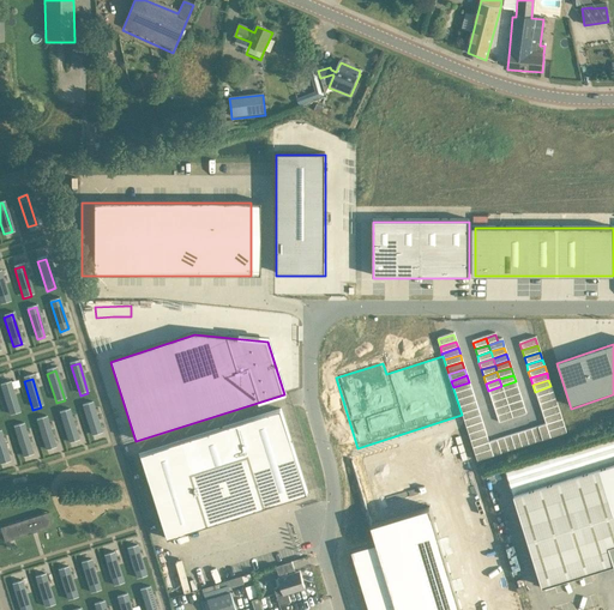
[(504,393),(517,388),(516,381),(501,386),(504,393)]
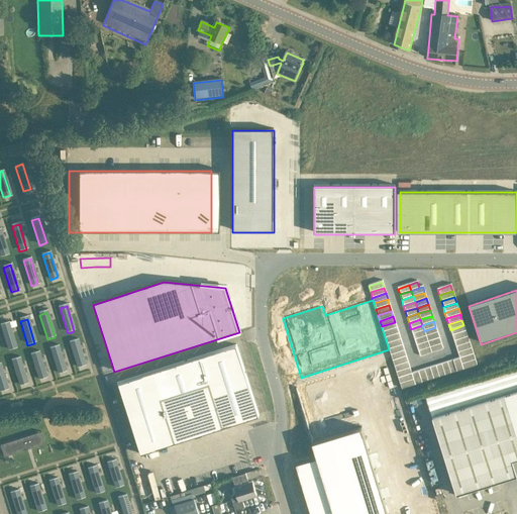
[(382,326),(383,332),(397,328),(395,322),(382,326)]
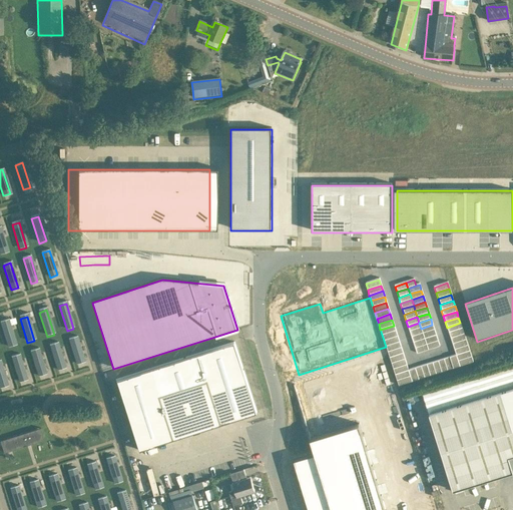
[(8,322),(1,325),(9,349),(16,347),(8,322)]
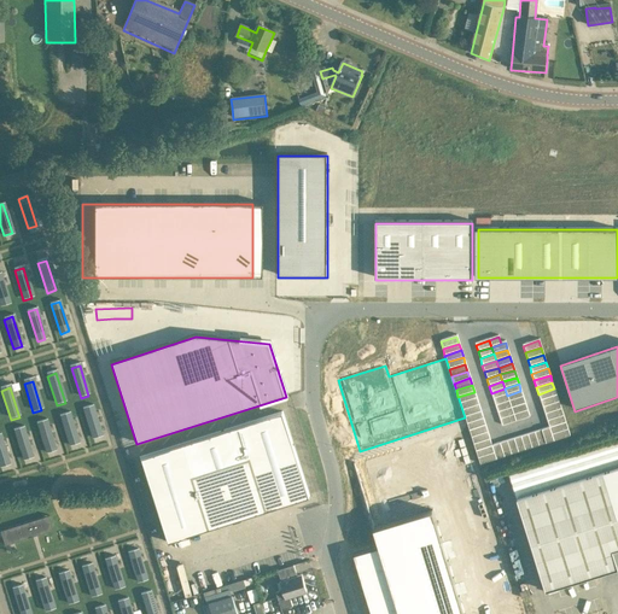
[(491,393),(493,399),(507,396),(505,389),(491,393)]
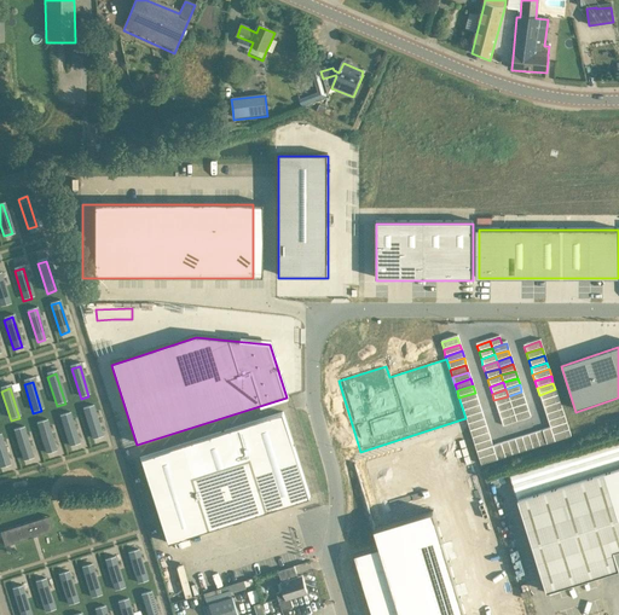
[(539,395),(542,401),(557,396),(555,389),(539,395)]
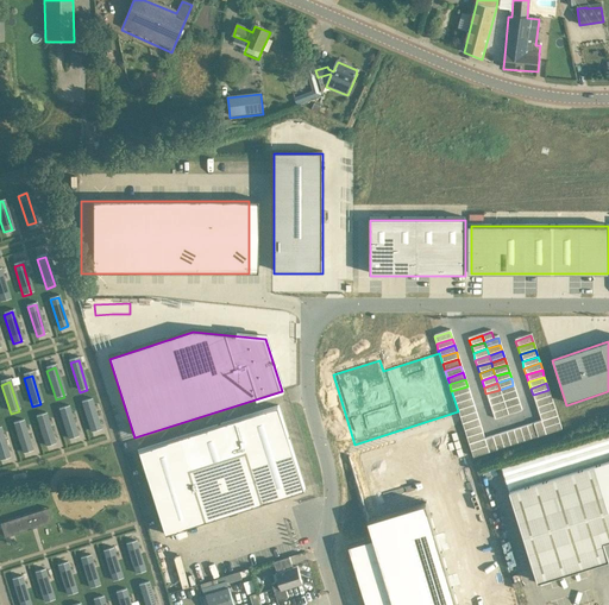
[(502,396),(515,392),(513,385),(500,390),(502,396)]
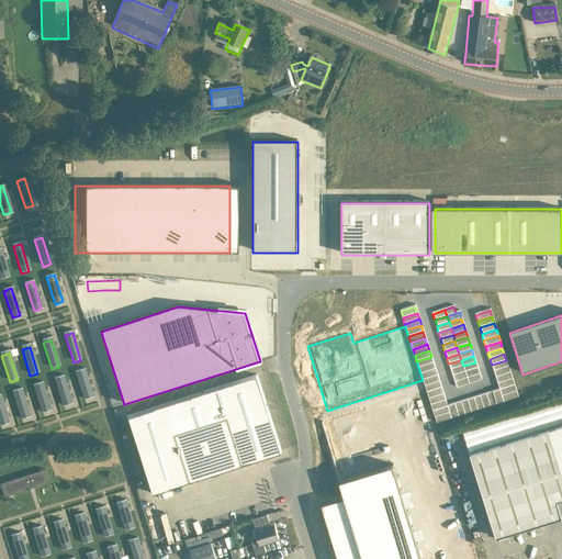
[(418,368),(434,362),(431,357),(416,361),(418,368)]
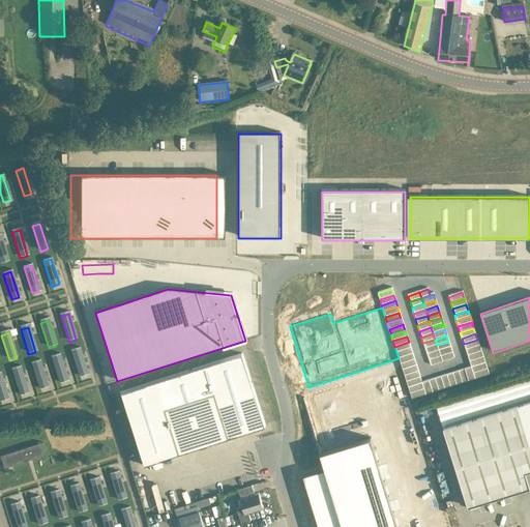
[(422,343),(424,349),(437,345),(435,340),(422,343)]
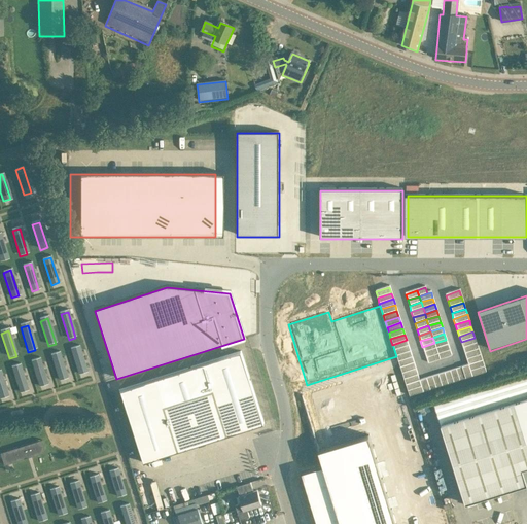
[(475,338),(461,342),(462,348),(477,344),(475,338)]
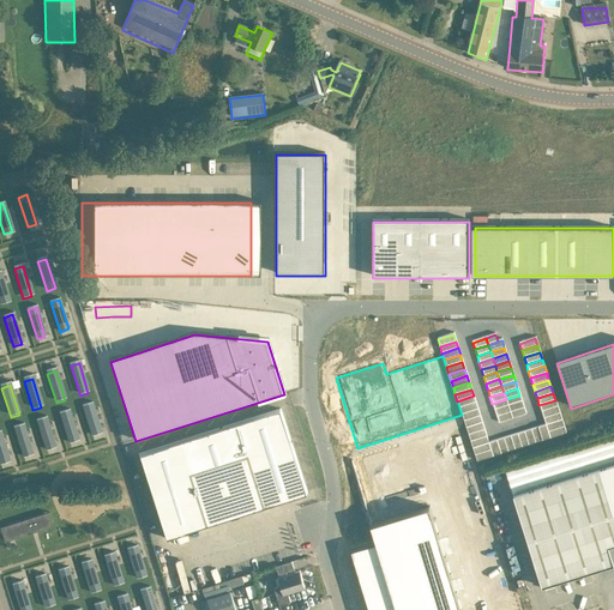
[(475,403),(474,396),(457,402),(459,408),(475,403)]
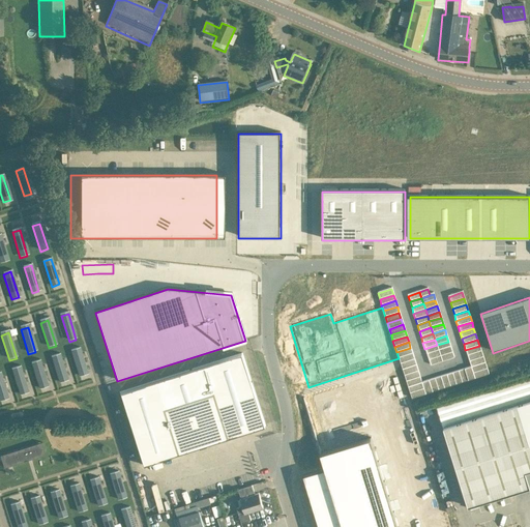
[(439,351),(450,347),(448,342),(437,345),(439,351)]
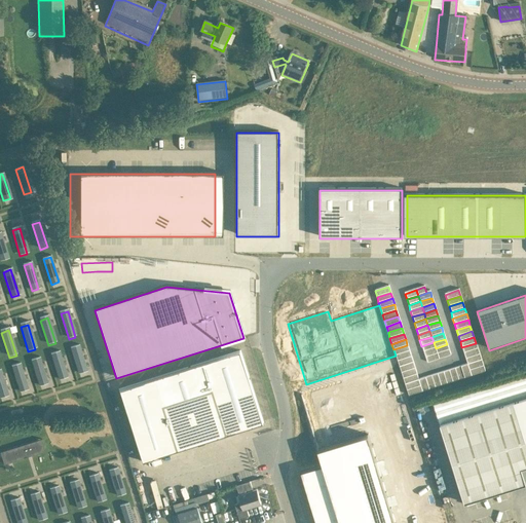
[(436,348),(434,342),(421,346),(423,352),(436,348)]
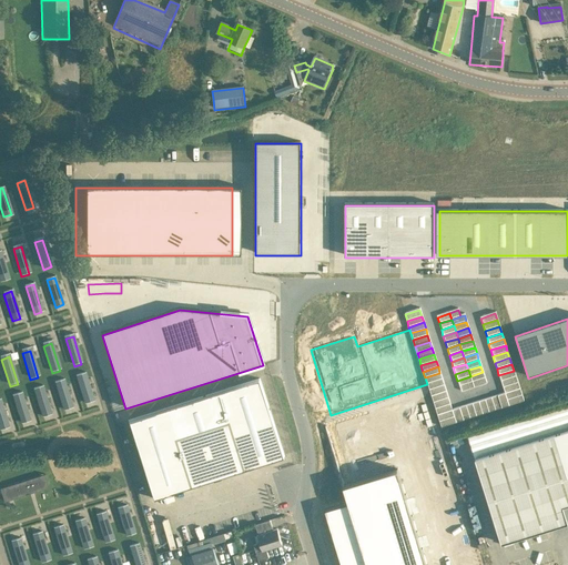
[(514,371),(498,375),(500,382),(516,377),(514,371)]
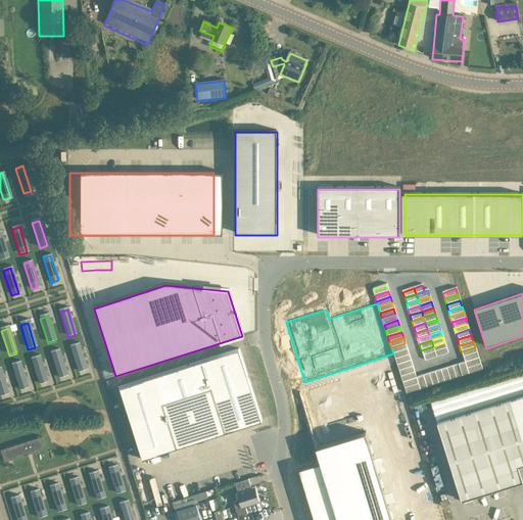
[(434,352),(446,348),(444,342),(433,346),(434,352)]
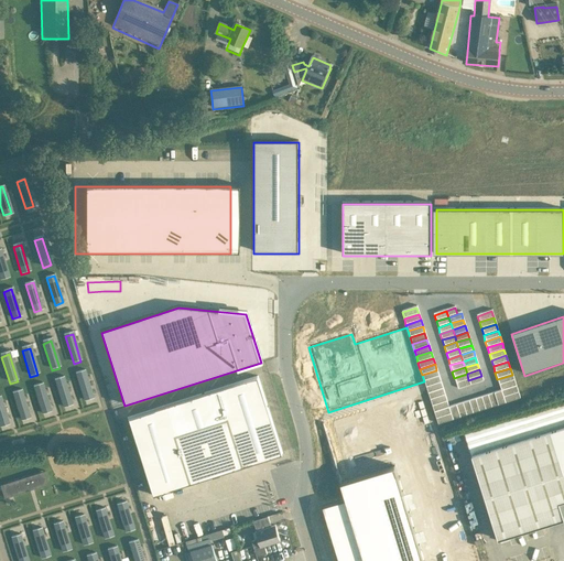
[(424,381),(438,377),(436,370),(422,375),(424,381)]
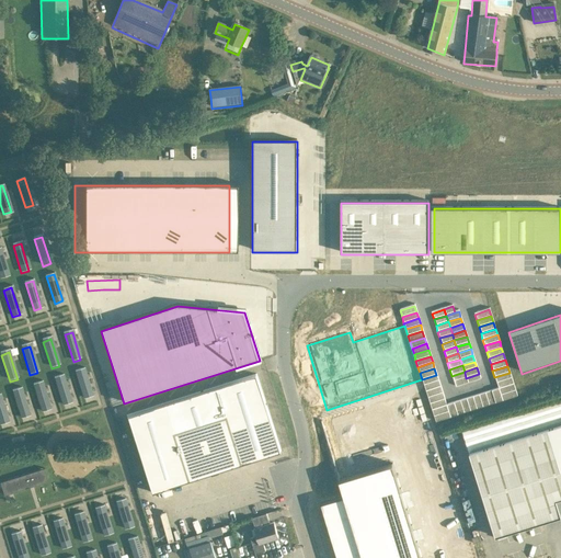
[(84,369),(77,372),(86,399),(93,397),(84,369)]
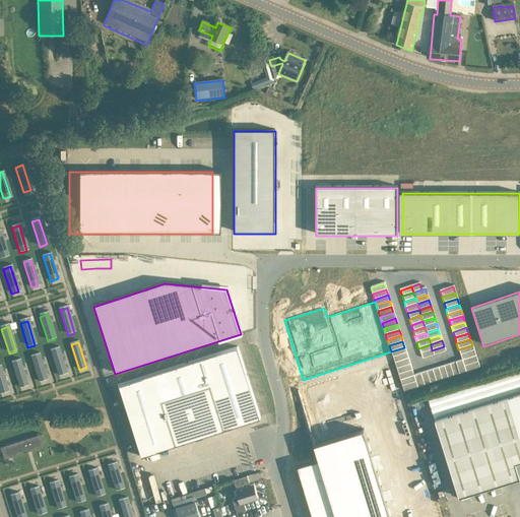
[(431,344),(418,348),(420,353),(432,350),(431,344)]
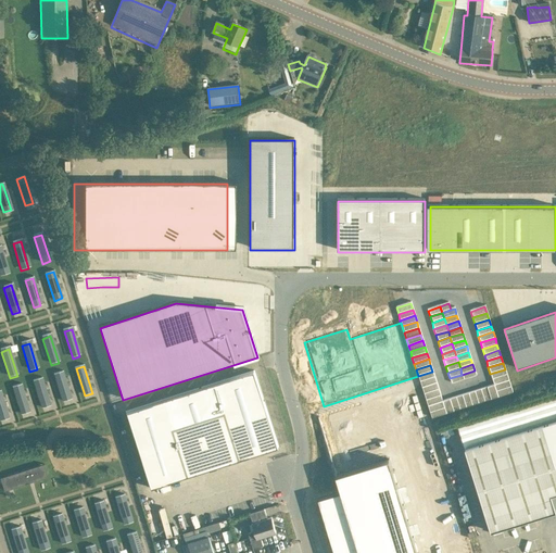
[(492,380),(506,375),(505,369),(490,374),(492,380)]
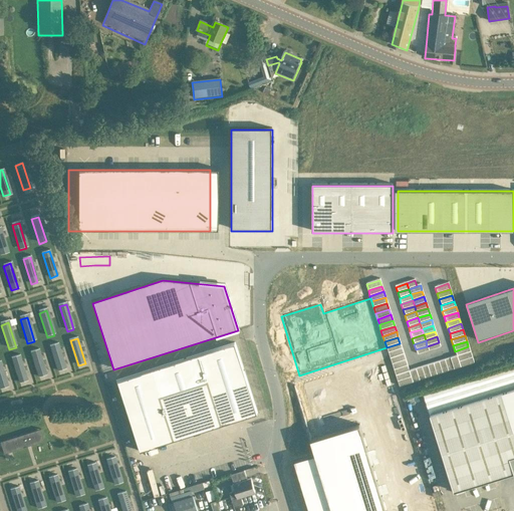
[(427,346),(429,351),(441,348),(439,342),(427,346)]
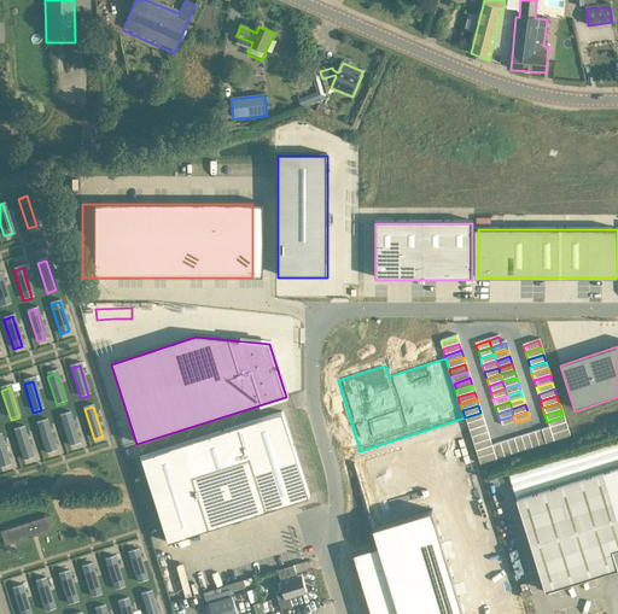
[(467,425),(483,420),(481,413),(465,417),(467,425)]
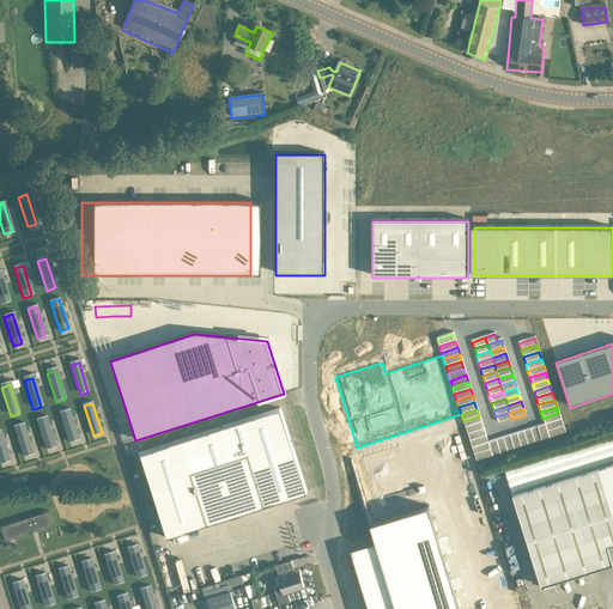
[(68,410),(60,414),(70,443),(78,440),(68,410)]
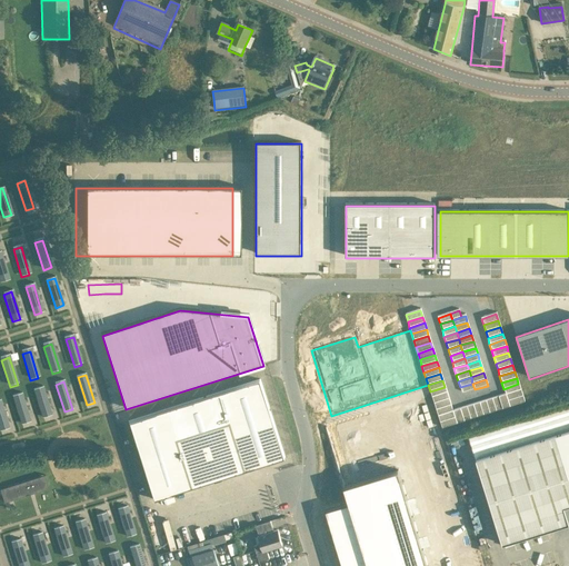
[(285,459),(260,381),(128,424),(153,500),(285,459)]
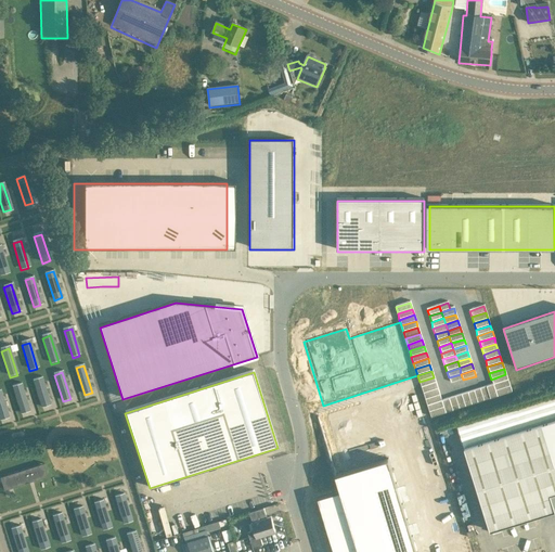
[(451,384),(463,380),(461,374),(449,377),(451,384)]
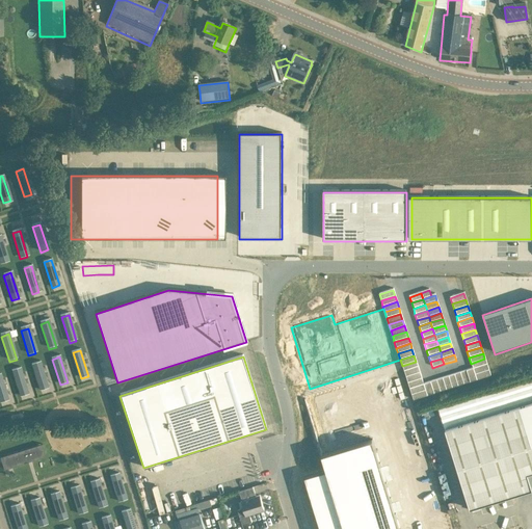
[(475,375),(488,371),(484,359),(471,364),(473,369),(475,375)]
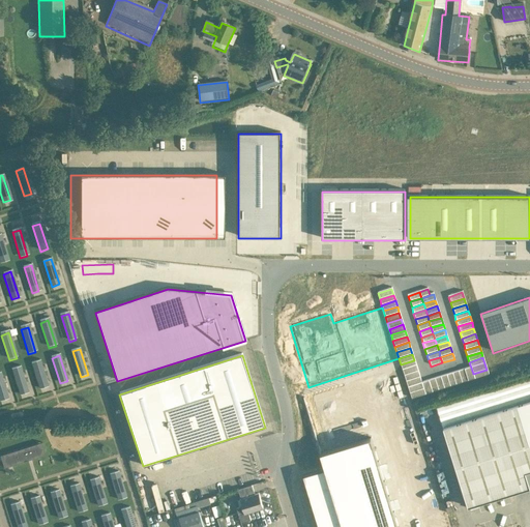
[(401,364),(402,371),(416,366),(414,360),(401,364)]
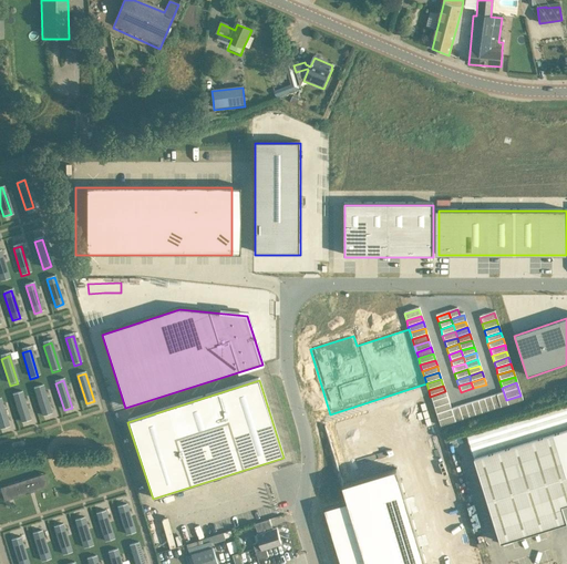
[(42,388),(34,390),(43,417),(51,414),(42,388)]
